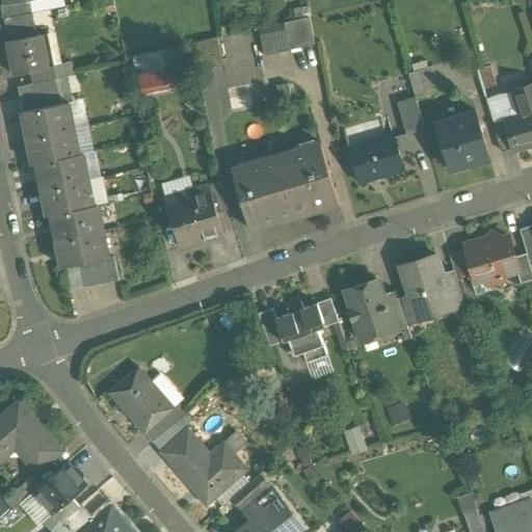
[(32,0),(7,6),(6,4),(2,5),(4,19),(5,18),(34,12),(32,0)]
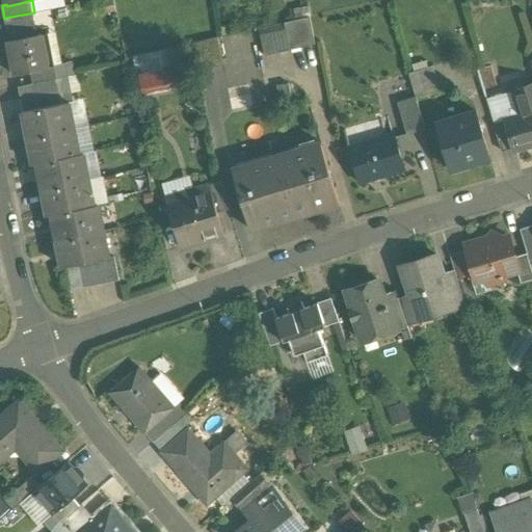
[(34,12),(5,18),(10,42),(41,35),(35,11),(34,12)]
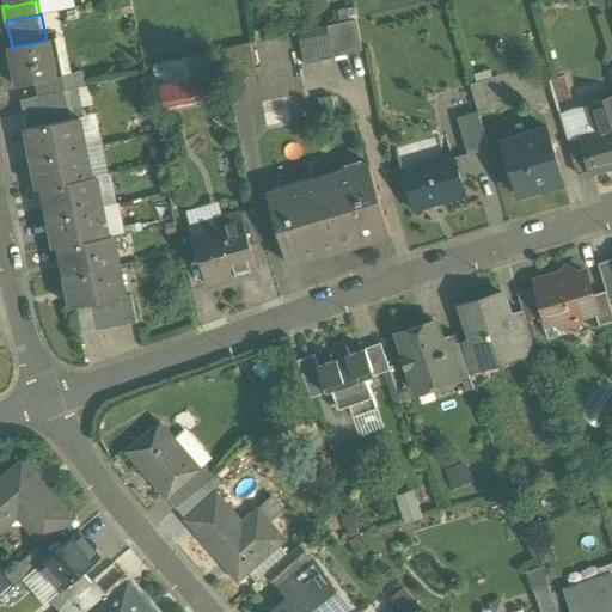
[(357,19),(326,26),(332,57),(363,50),(357,19)]
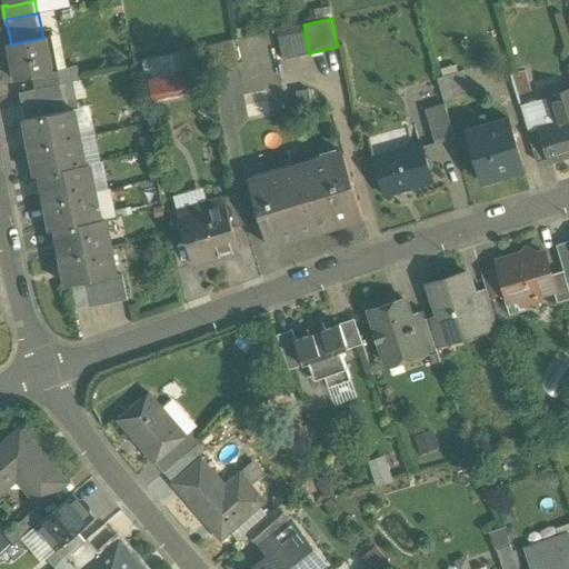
[(303,25),(277,30),(283,59),(309,53),(303,25)]
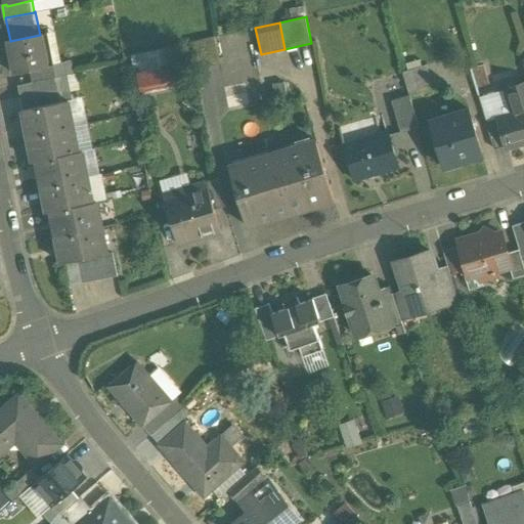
[(40,35),(10,41),(16,74),(31,71),(48,67),(48,66),(56,63),(50,33),(40,35)]
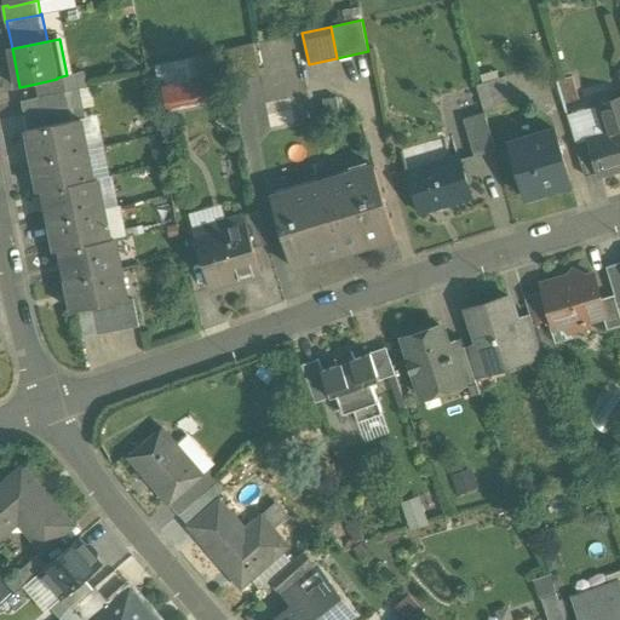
[(76,90),(73,74),(67,75),(69,91),(76,90)]
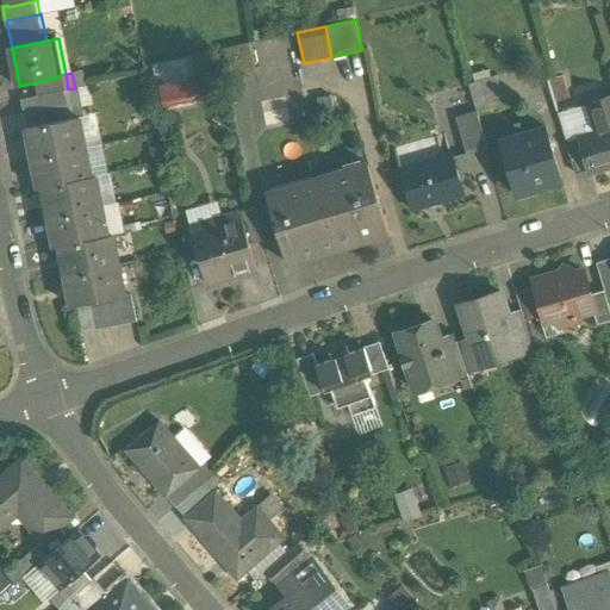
[(56,78),(36,82),(39,95),(66,91),(68,89),(66,74),(56,76),(56,78)]
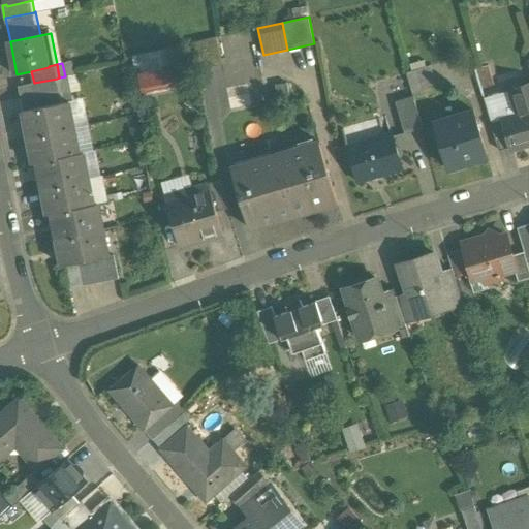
[(177,83),(172,64),(137,72),(142,91),(177,83)]
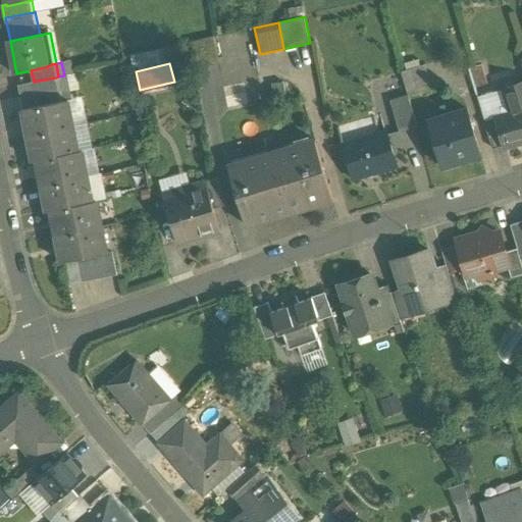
[(424,64),(401,71),(408,95),(408,97),(431,90),(424,64)]
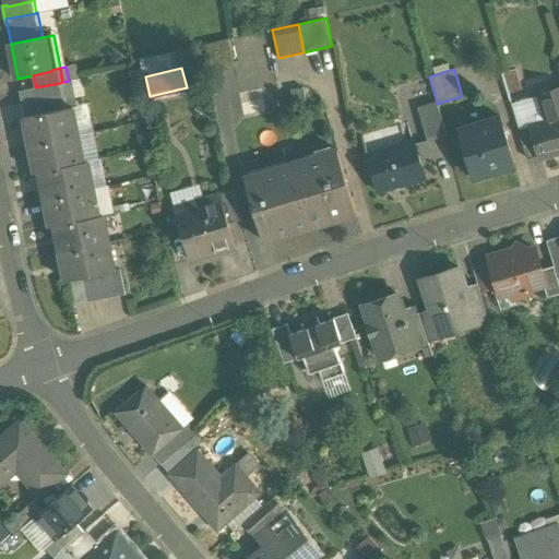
[(60,83),(36,87),(38,100),(62,95),(60,83)]
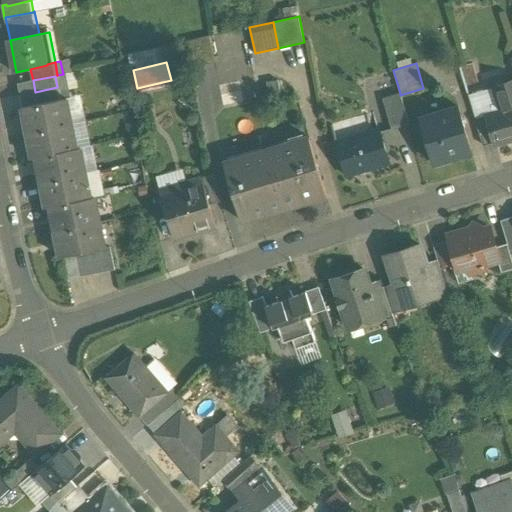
[(280,80),(267,82),(271,105),(283,103),(280,80)]
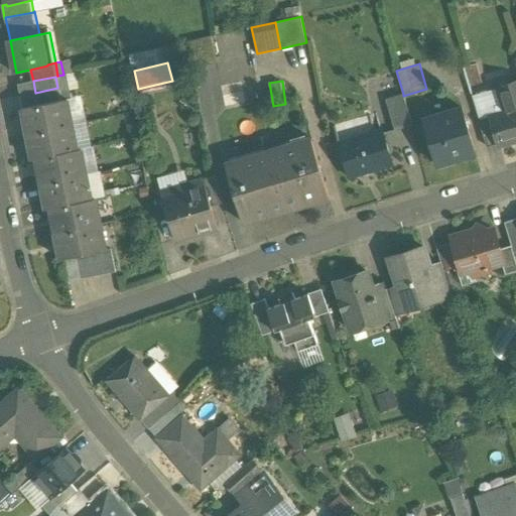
[(241,83),(222,87),(226,107),(246,103),(241,83)]
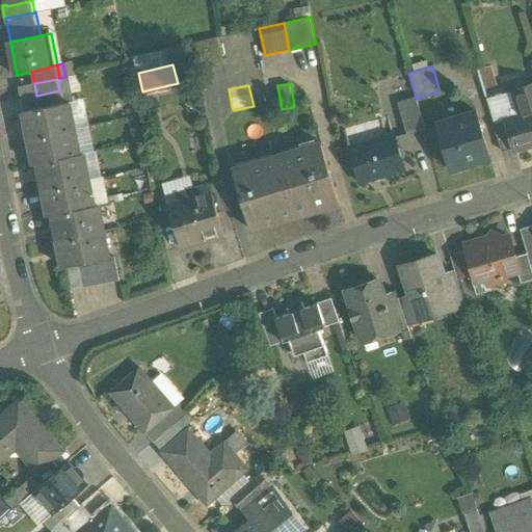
[(531,85),(513,90),(521,115),(505,120),(512,147),(513,150),(531,144),(531,85)]
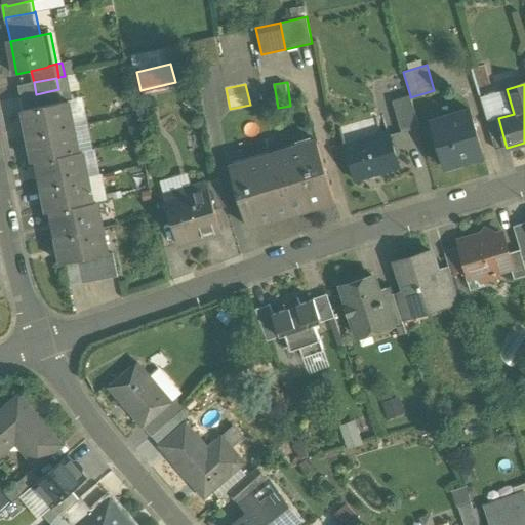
[(58,89),(36,94),(38,107),(62,102),(58,89)]
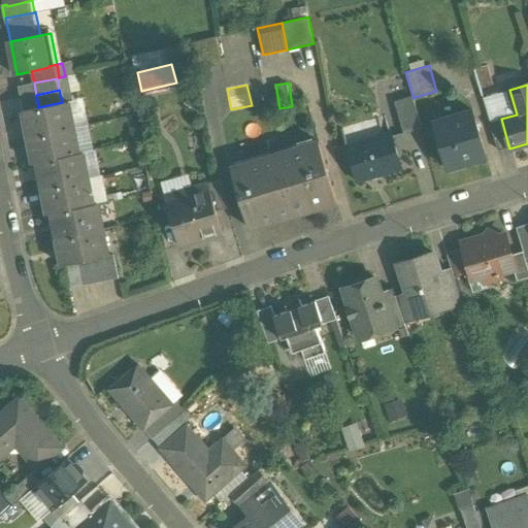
[(413,96),(394,101),(403,132),(422,127),(413,98),(413,96)]
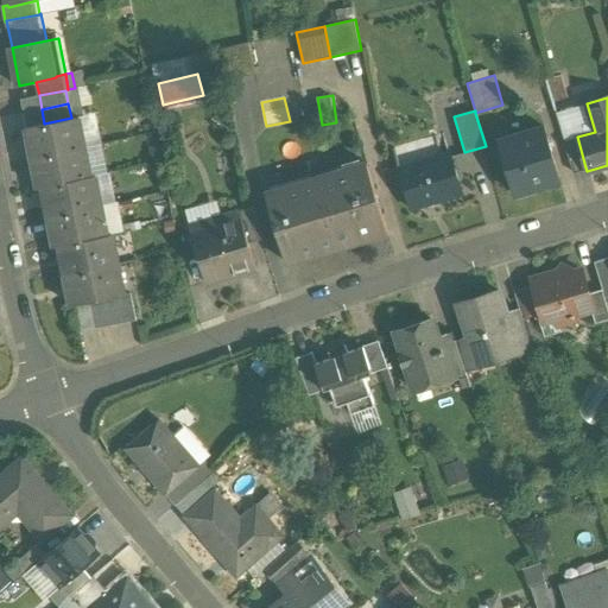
[(44,124),(27,127),(33,158),(88,146),(81,116),(71,118),(44,124)]
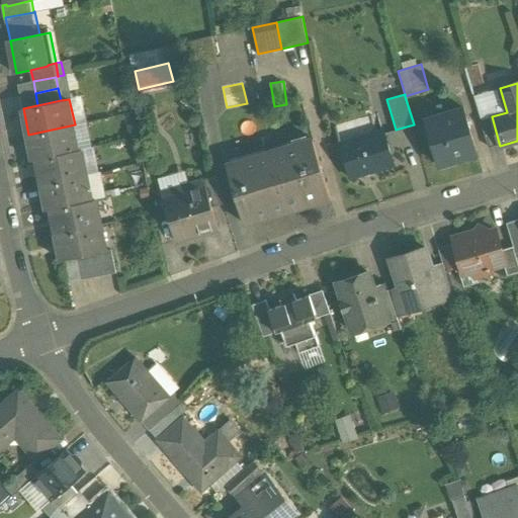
[(463,107),(425,118),(438,165),(477,154),(463,107)]
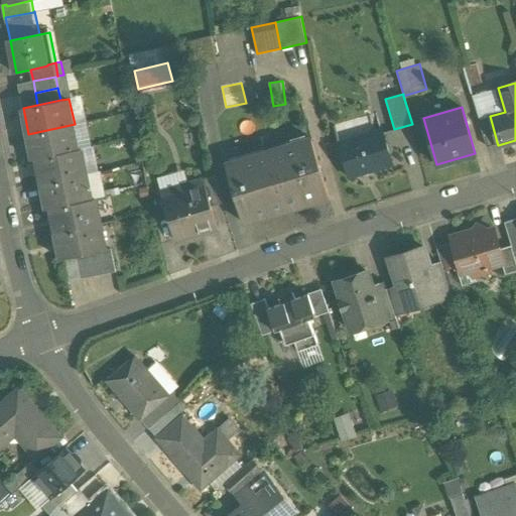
[(490,116),(478,120),(486,146),(497,142),(490,116)]
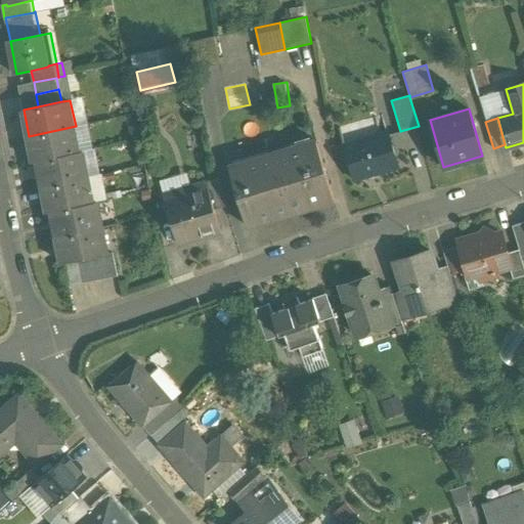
[(76,126),(29,136),(34,161),(38,161),(81,151),(76,126)]
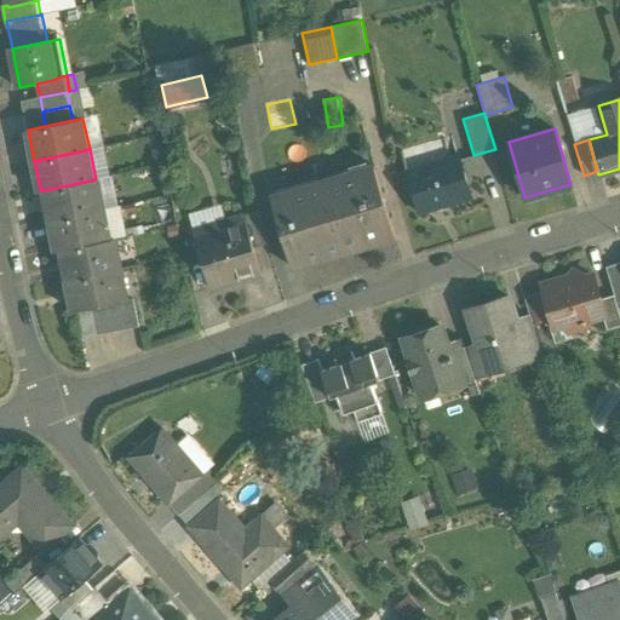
[(458,155),(406,171),(418,213),(470,197),(458,155)]
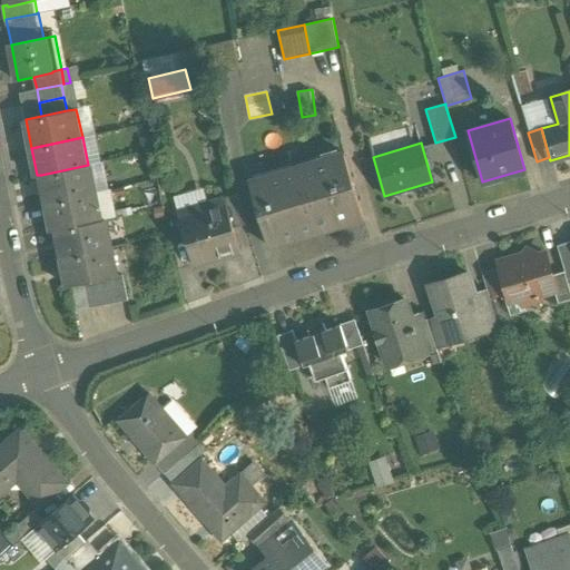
[(344,155),(300,167),(318,232),(363,219),(344,155)]
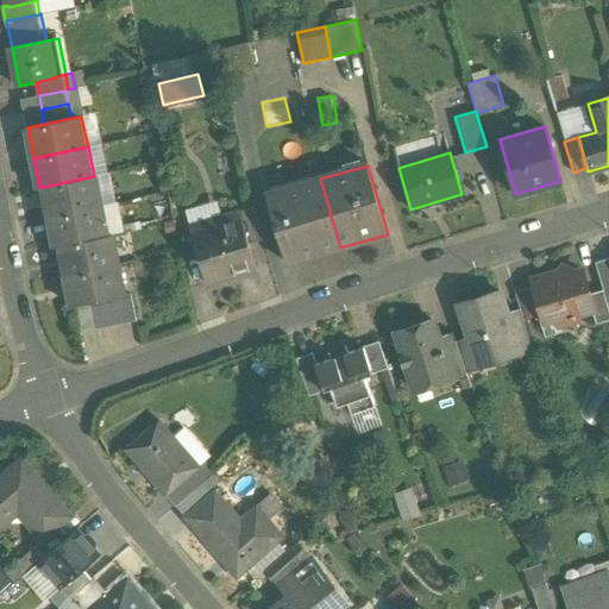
[(94,176),(44,187),(50,217),(104,206),(98,176),(94,176)]
